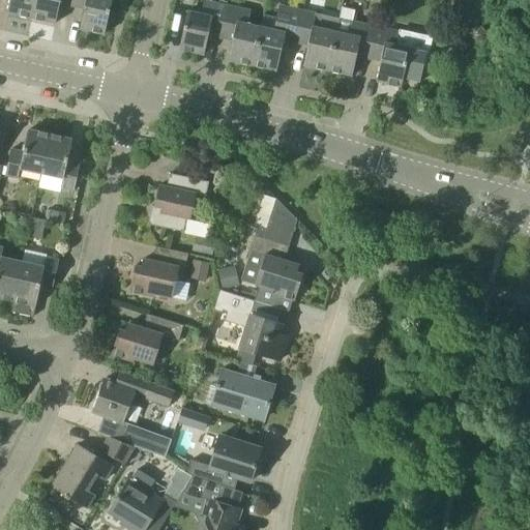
[(31,19),(34,0),(9,0),(7,13),(31,19)]
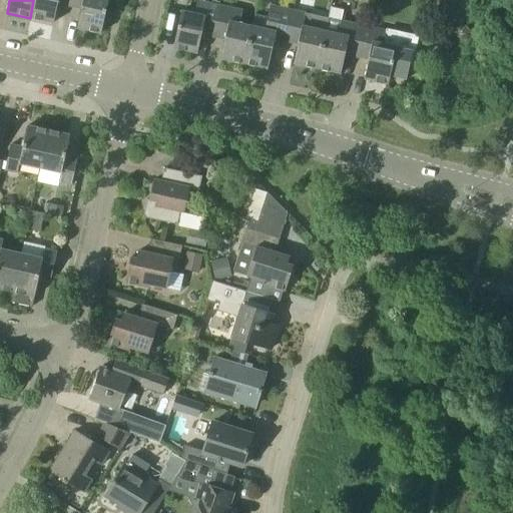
[(33,0),(30,18),(53,23),(58,4),(69,7),(70,0),(33,0)]
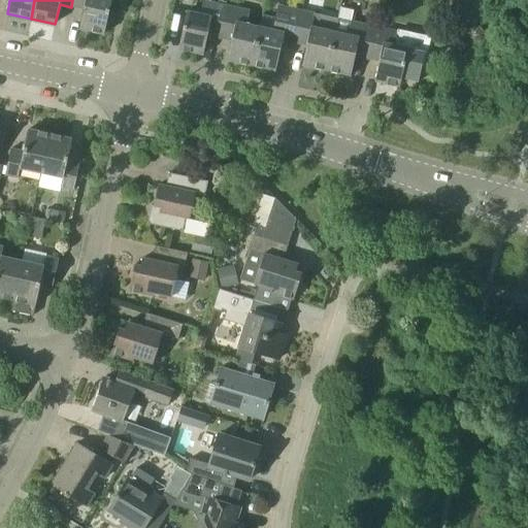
[(72,0),(71,7),(84,9),(79,29),(104,34),(111,0),(72,0)]
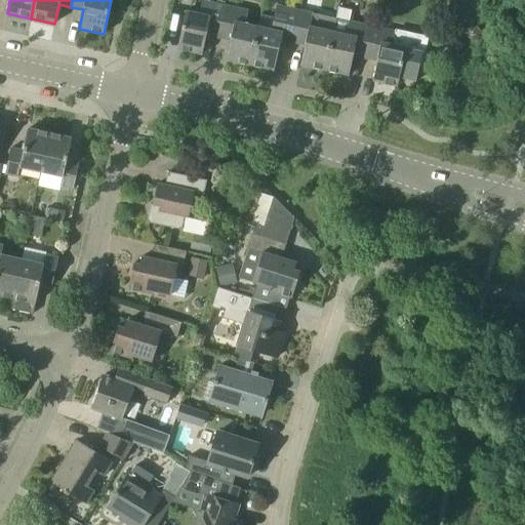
[(218,38),(225,6),(202,1),(199,13),(186,11),(177,49),(202,54),(206,35),(218,38)]
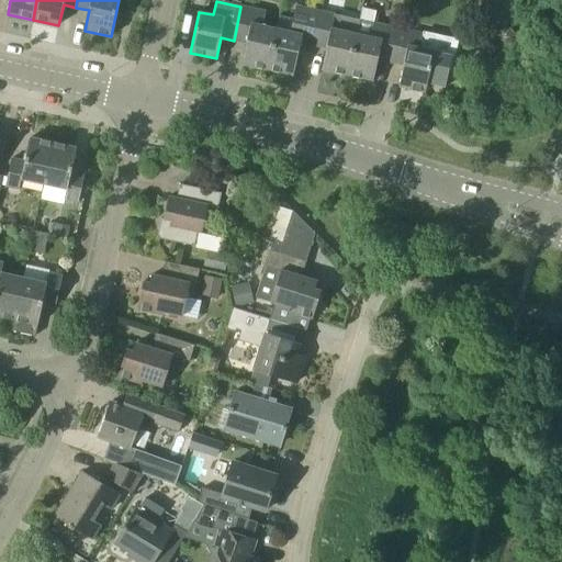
[(313,46),(321,11),(295,6),(290,32),(277,29),(268,70),(293,76),(301,43),(313,46)]
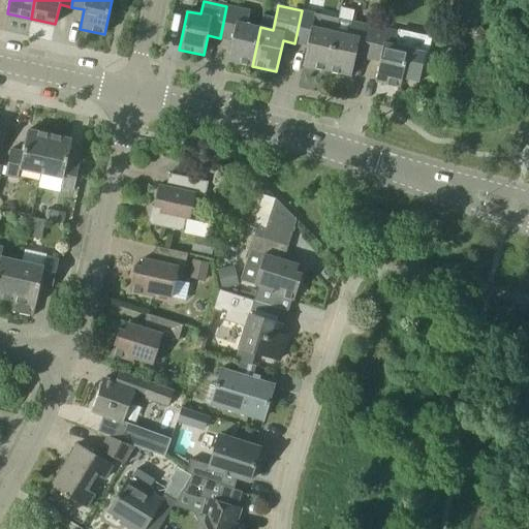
[(252,66),(260,27),(247,25),(250,10),(226,6),(220,38),(231,41),(227,60),(252,66)]
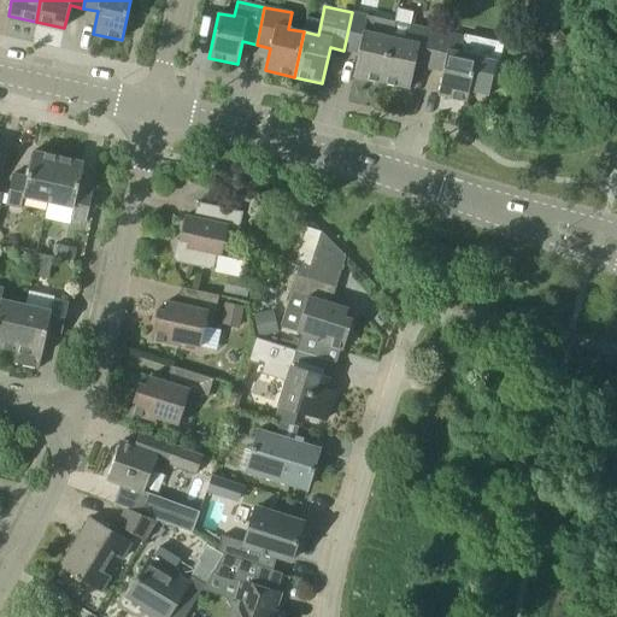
[(381,82),(394,22),(352,12),(344,51),(358,54),(353,76),(381,82)]
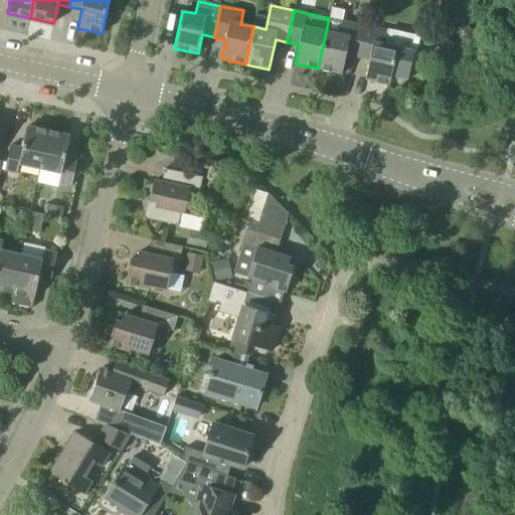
[(346,55),(358,57),(364,26),(329,18),(318,68),(342,73),(346,55)]
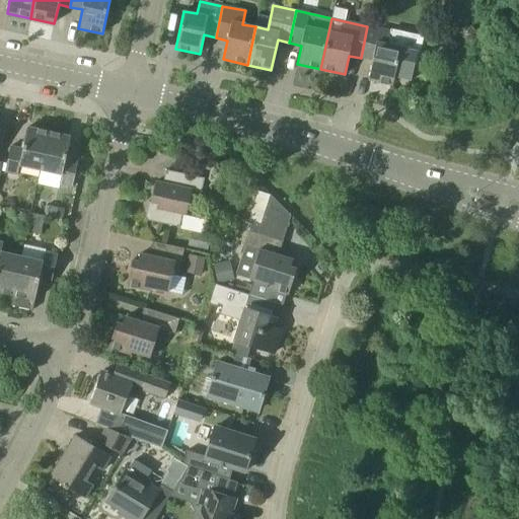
[(368,80),(392,85),(395,73),(410,76),(415,52),(400,49),(400,48),(387,45),(390,31),(367,26),(361,58),(372,61),(368,80)]
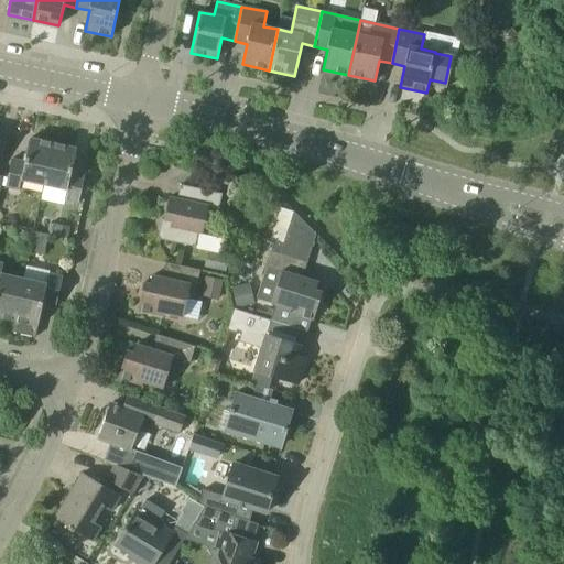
[(44,185),(53,143),(30,139),(25,162),(11,160),(6,187),(19,190),(21,181),(44,185)]
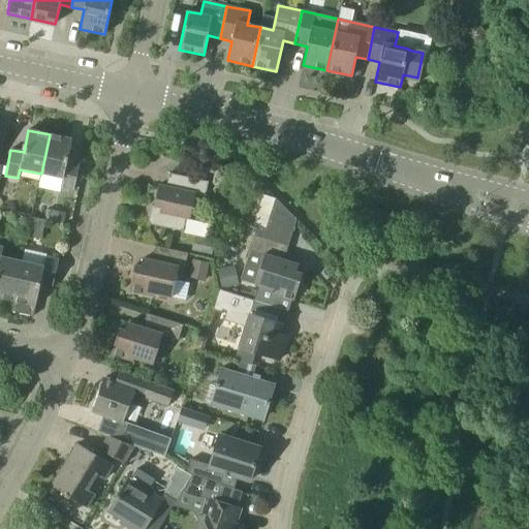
[(50,134),(41,174),(63,178),(61,187),(74,190),(80,164),(67,162),(71,139),(50,134)]
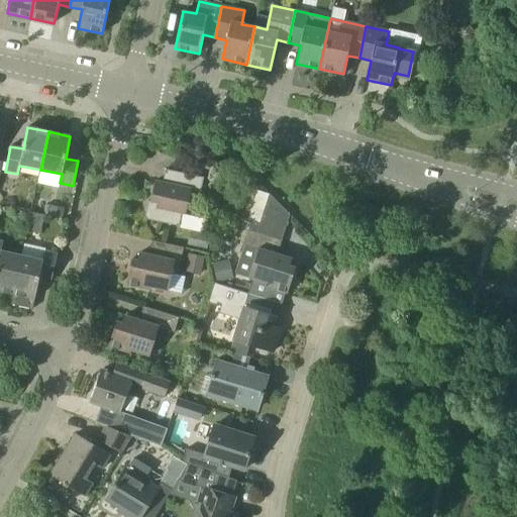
[(191,191),(200,193),(203,178),(166,170),(163,183),(156,181),(148,209),(146,209),(144,219),(179,226),(182,213),(186,214),(191,191)]
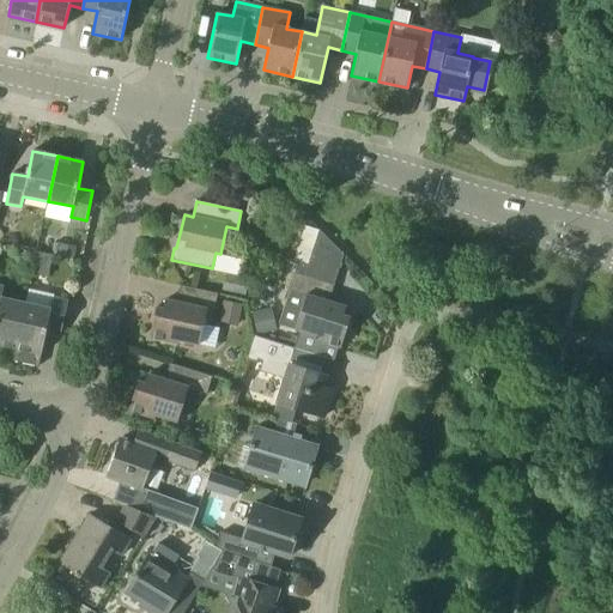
[(298,262),(290,291),(279,326),(317,337),(316,340),(340,349),(350,317),(344,315),(346,307),(329,302),(344,255),(320,231),(308,266),(298,262)]
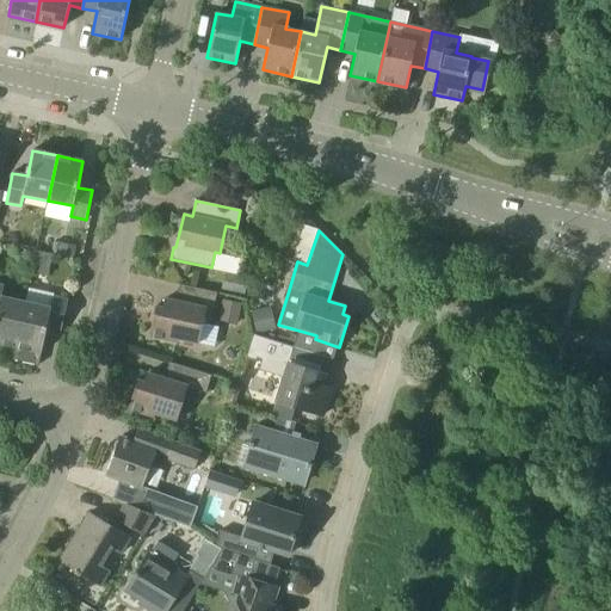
[(48,277),(54,254),(37,251),(32,273),(48,277)]
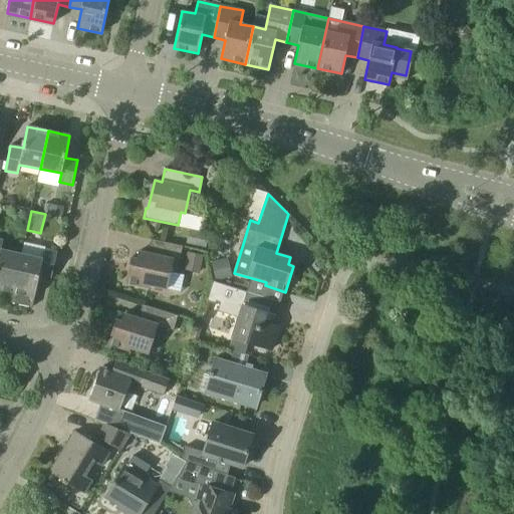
[(188,231),(185,245),(204,248),(207,235),(188,231)]
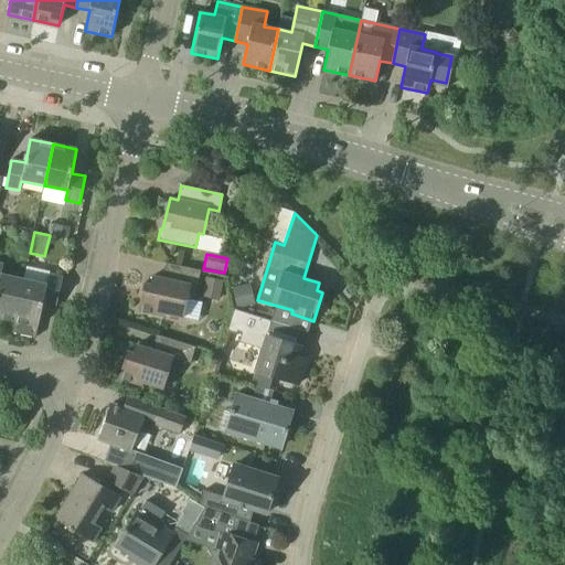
[(0,317),(16,321),(24,279),(1,275),(3,265),(0,264),(0,317)]
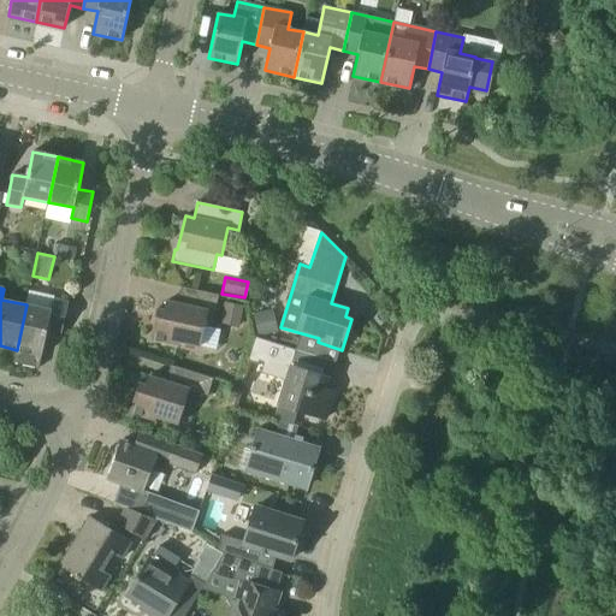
[(212,329),(219,296),(188,289),(184,304),(167,301),(165,311),(158,308),(150,339),(177,345),(177,342),(200,347),(205,326),(212,329)]
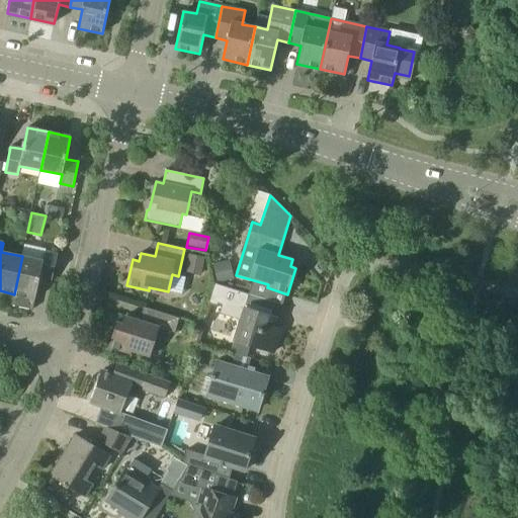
[(32,310),(34,298),(39,277),(52,280),(58,255),(45,252),(44,261),(22,256),(14,294),(11,305),(32,310)]
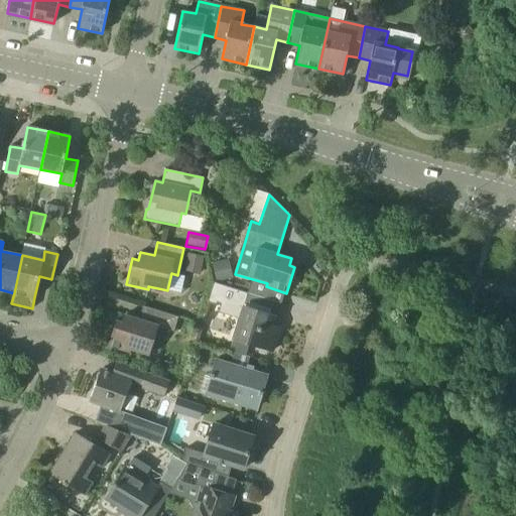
[(204,257),(188,254),(184,272),(200,275),(204,257)]
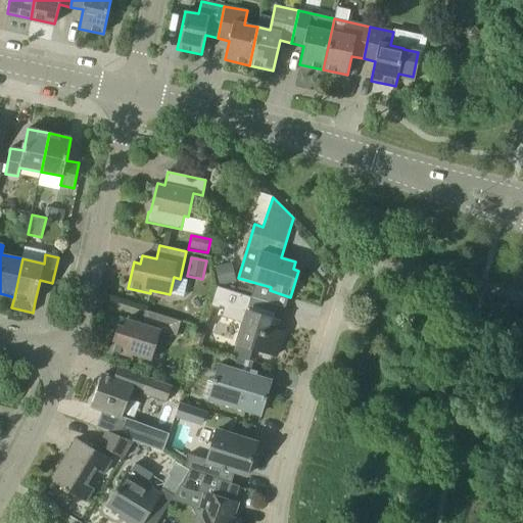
[(215,267),(220,286),(235,282),(231,263),(215,267)]
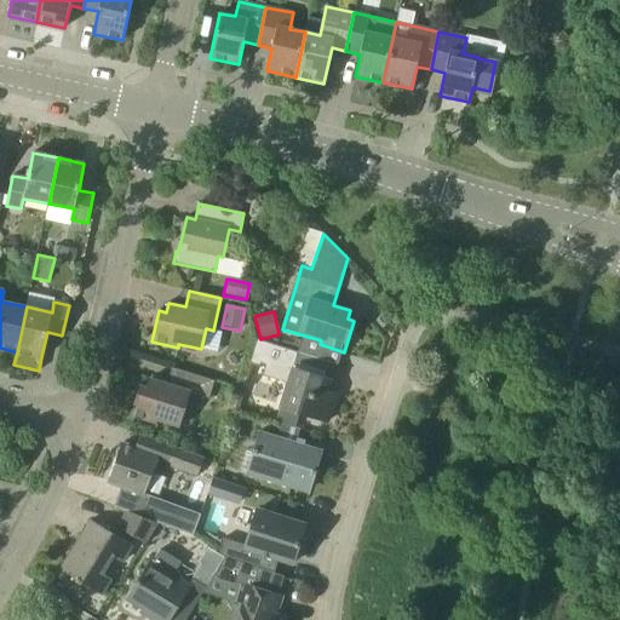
[(298,429),(302,414),(327,423),(337,394),(326,390),(329,379),(293,368),(298,352),(257,339),(250,362),(265,367),(262,375),(288,383),(276,422),(298,429)]
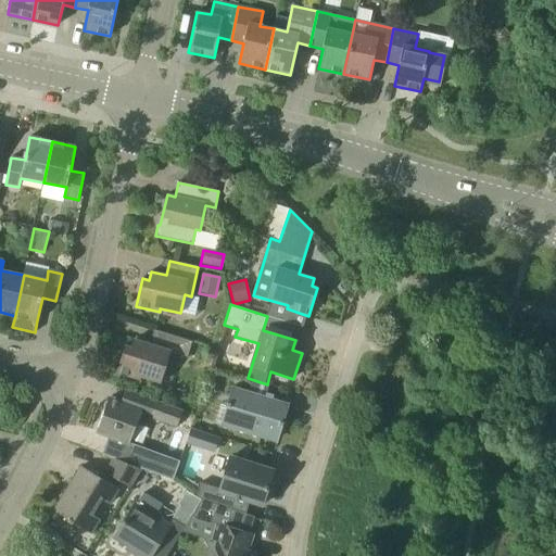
[(188,358),(192,342),(154,330),(150,344),(135,339),(131,348),(126,345),(117,373),(139,380),(140,377),(161,383),(171,353),(188,358)]
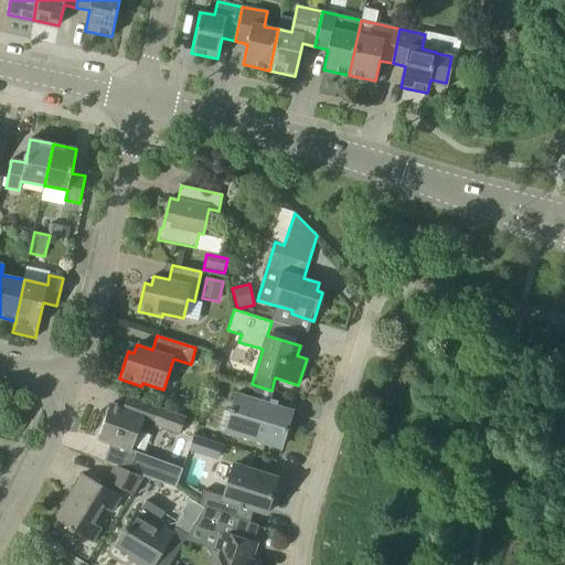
[(224,432),(232,434),(279,448),(285,433),(287,433),(294,412),(235,394),(228,413),(224,412),(219,428),(224,430),(224,432)]
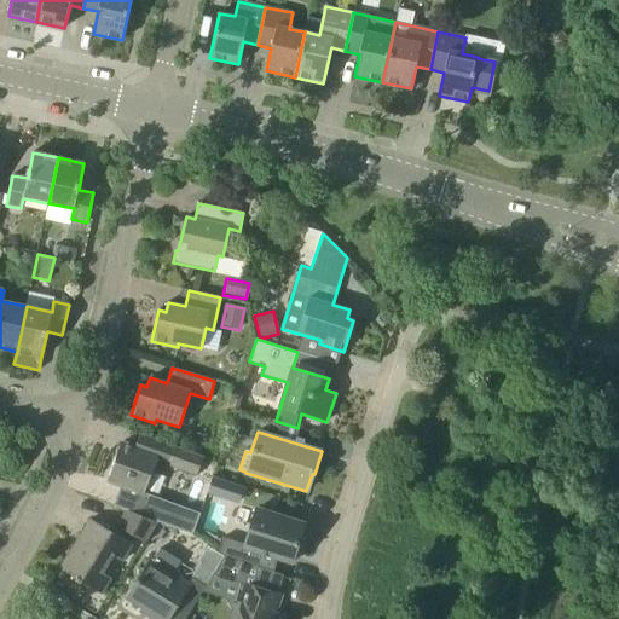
[(204,458),(162,443),(140,434),(136,447),(122,443),(108,481),(121,486),(116,499),(123,502),(121,507),(114,504),(114,505),(127,510),(133,513),(157,522),(192,534),(200,514),(144,493),(152,470),(163,474),(167,464),(196,476),(204,458)]
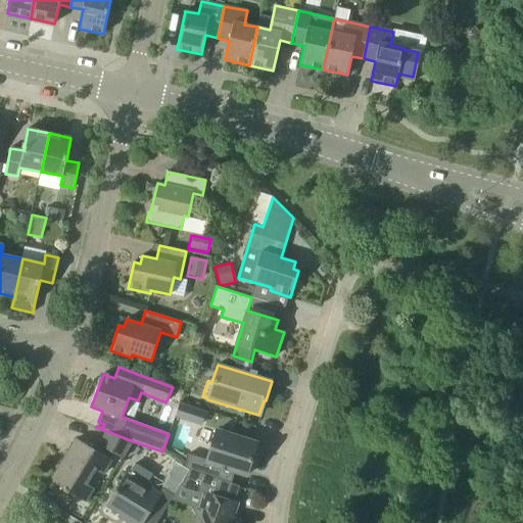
[(181,402),(177,417),(201,425),(206,411),(181,402)]
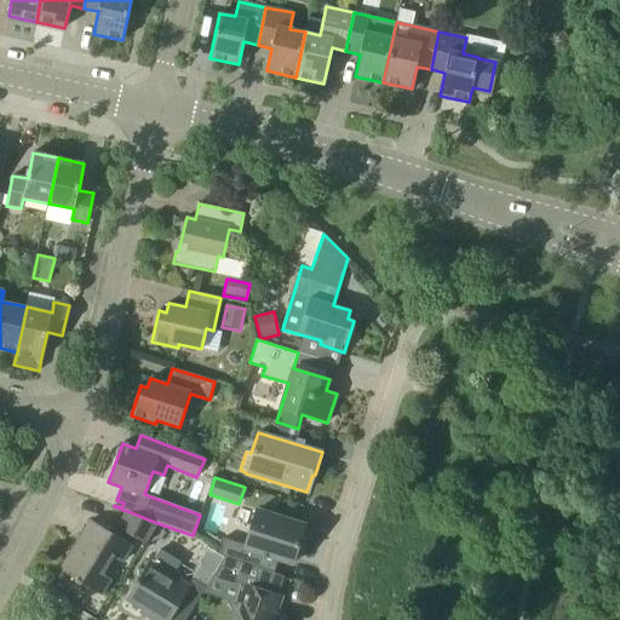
[(257,510),(246,545),(223,538),(218,555),(274,573),(279,560),(292,564),(305,524),(257,510)]
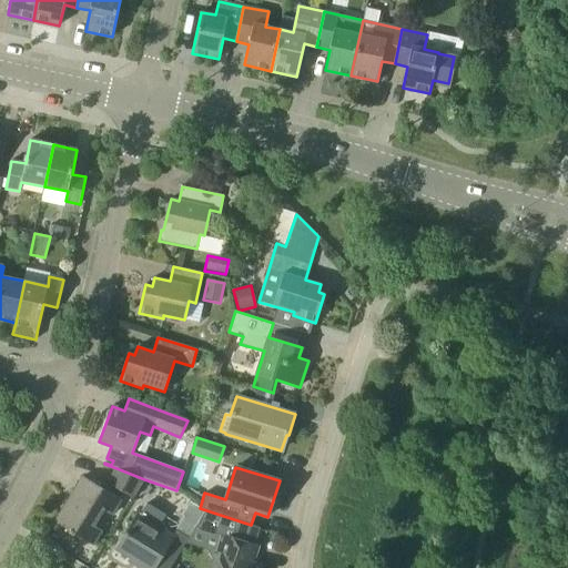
[(134,496),(144,479),(122,470),(113,484),(134,496)]
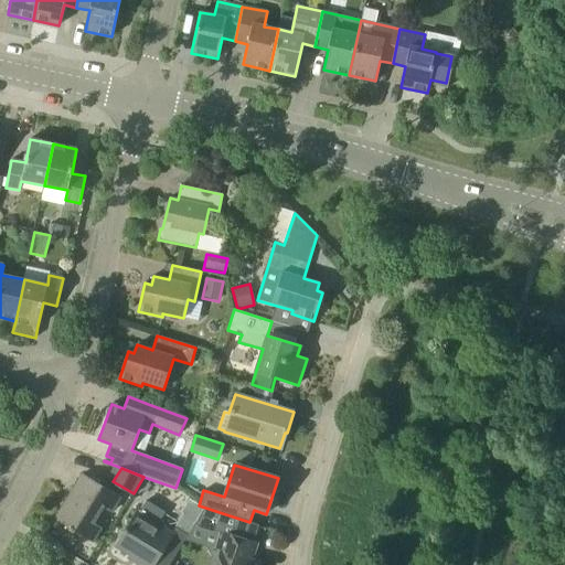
[(86,537),(96,522),(105,507),(112,511),(120,497),(83,473),(55,519),(70,528),(68,530),(73,532),(71,534),(80,540),(83,536),(86,537)]
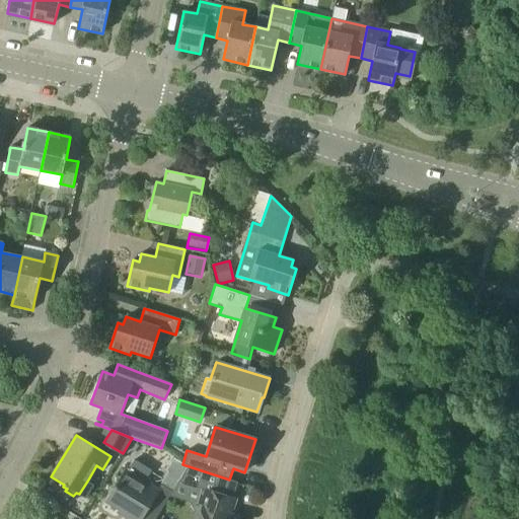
[(134,460),(128,470),(126,469),(105,502),(127,515),(125,518),(127,518),(141,518),(142,518),(155,518),(172,492),(161,485),(158,490),(145,482),(151,471),(134,460)]
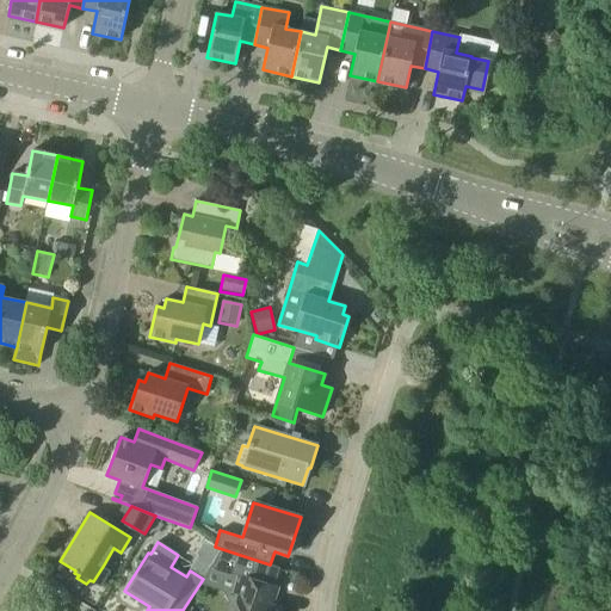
[(203,579),(213,565),(199,556),(190,571),(203,579)]
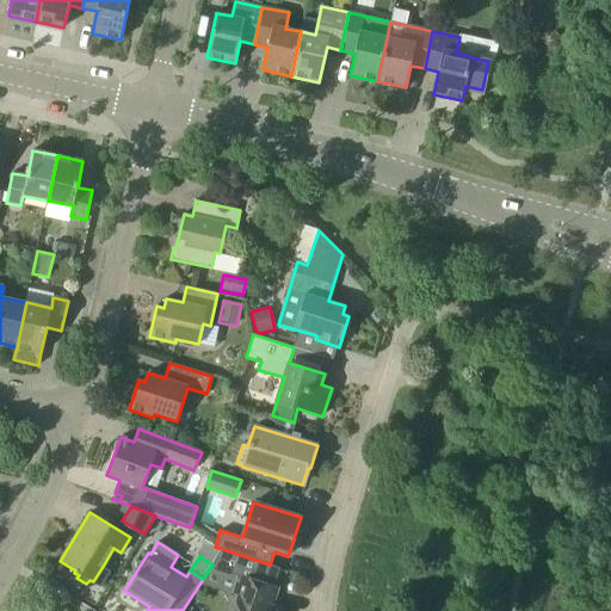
[(239,575),(234,594),(239,596),(234,610),(277,610),(279,608),(273,605),(279,588),(239,575)]
